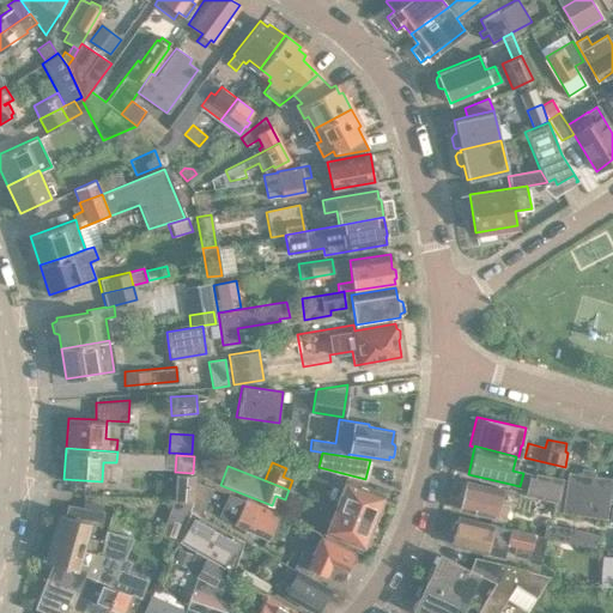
[(581,474),(566,472),(562,511),(607,517),(612,478),(593,475),(594,469),(582,468),(581,474)]
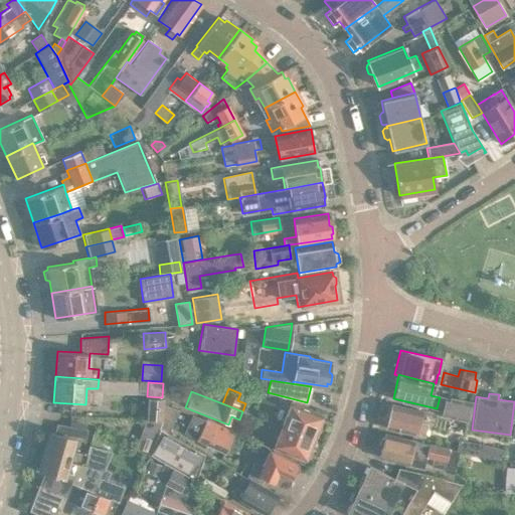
[(162,397),(147,396),(145,418),(160,419),(162,402),(162,397)]
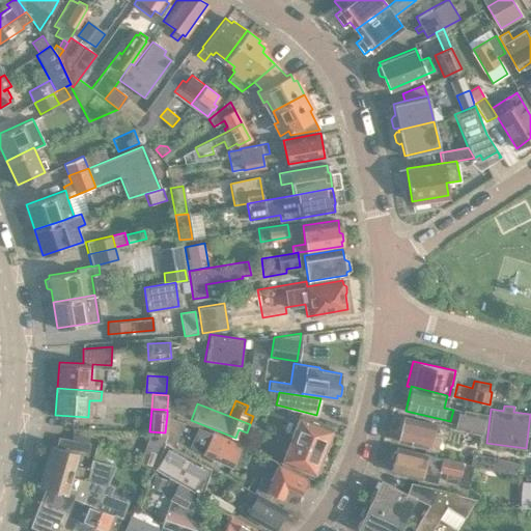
[(456,429),(480,435),(484,415),(460,409),(456,429)]
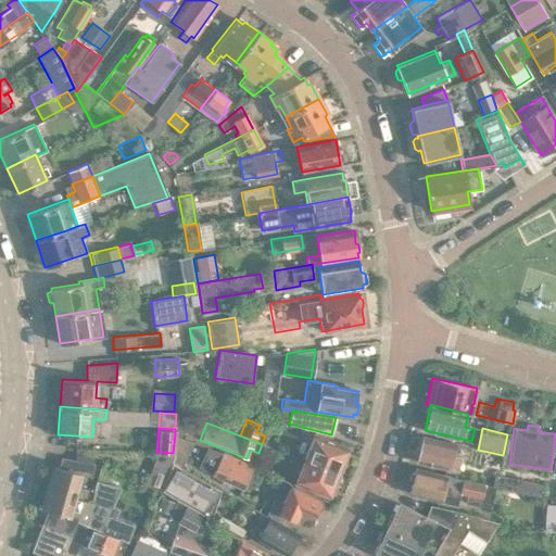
[(171,463),(180,468),(192,441),(175,434),(173,453),(171,463)]
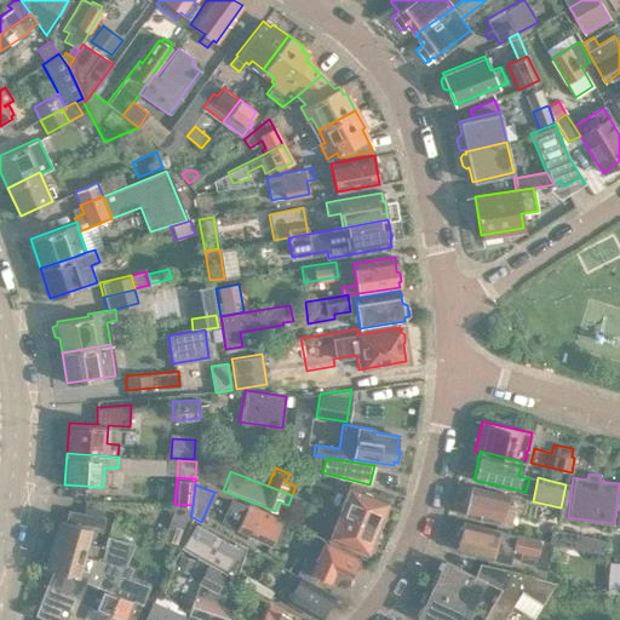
[(349,484),(338,511),(380,527),(386,512),(383,511),(388,500),(349,484)]
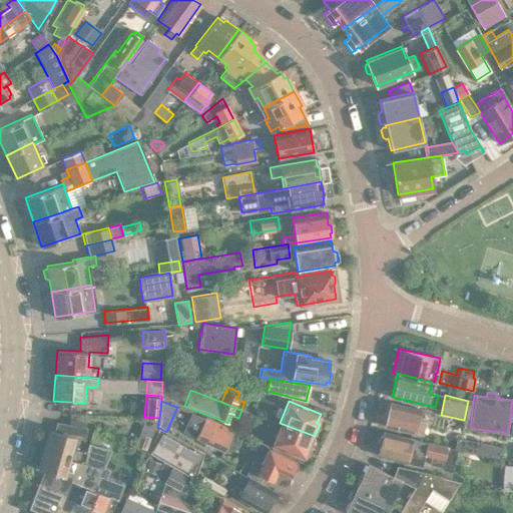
[(419,410),(390,402),(384,426),(421,435),(424,422),(416,420),(419,410)]
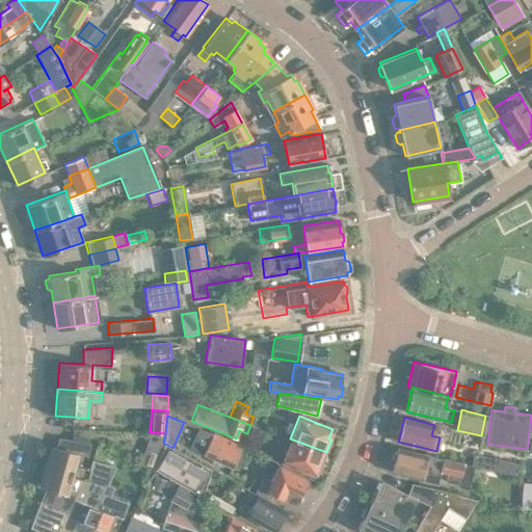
[(257,436),(260,429),(250,425),(247,433),(257,436)]
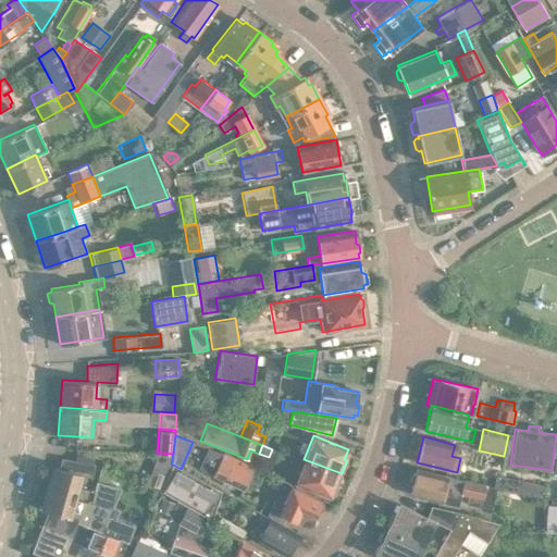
[(254,467),(249,466),(222,453),(214,450),(205,471),(243,490),(254,467)]
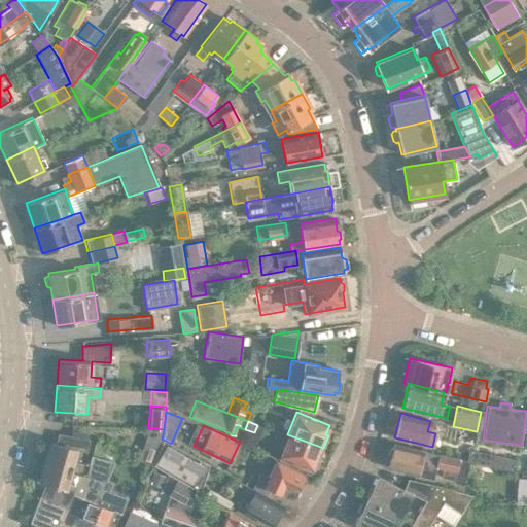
[(148,428),(138,457),(153,465),(162,438),(164,429),(148,428)]
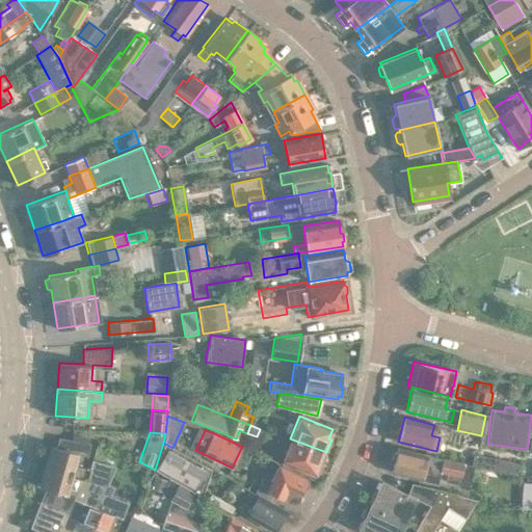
[(51,446),(48,457),(73,464),(76,454),(78,454),(78,453),(86,454),(88,442),(57,437),(57,439),(59,439),(56,448),(51,446)]
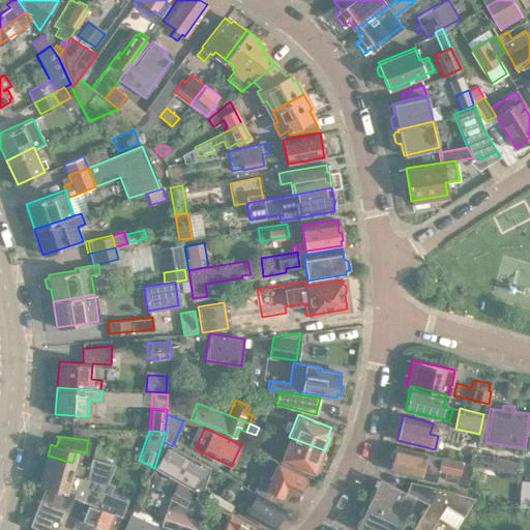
[(325,450),(289,437),(281,460),(313,472),(317,463),(320,464),(325,450)]
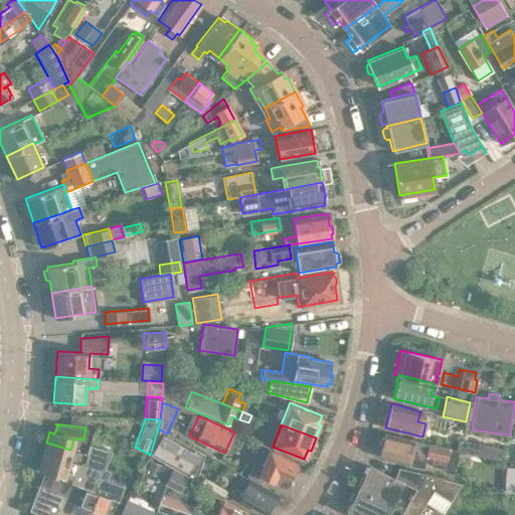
[(167,434),(158,428),(150,455),(195,480),(203,453),(167,434)]
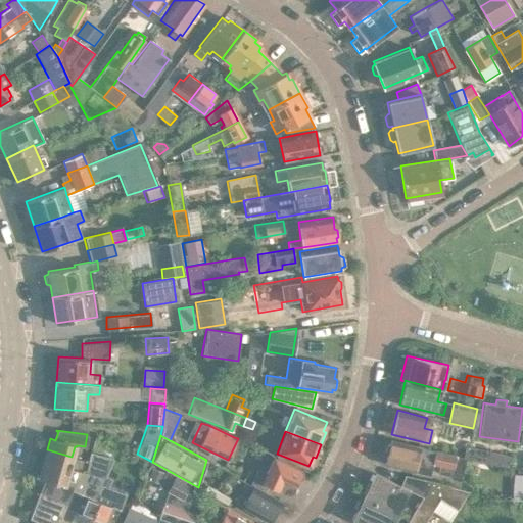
[(430,467),(431,463),(433,450),(390,440),(389,443),(386,445),(385,450),(386,454),(384,464),(429,475),(431,467),(430,467)]
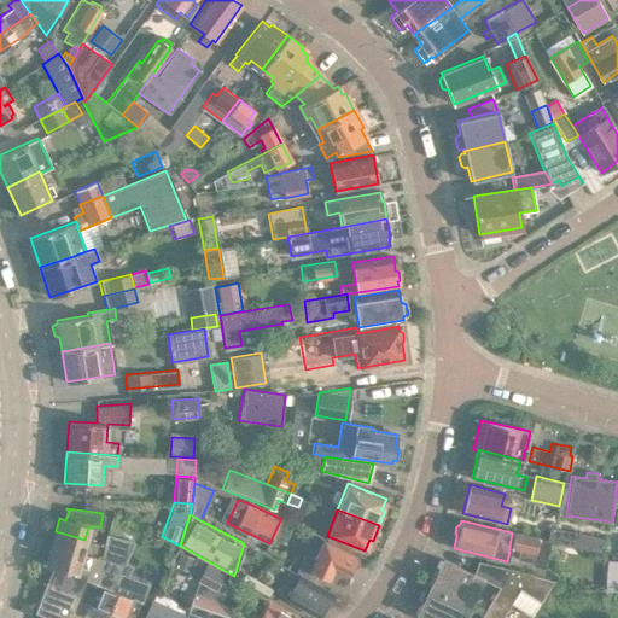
[(602,540),(549,528),(547,540),(549,541),(599,552),(602,540)]
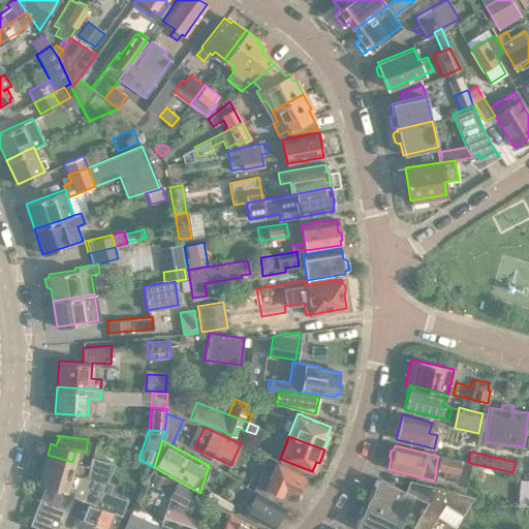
[(88,466),(72,462),(48,455),(40,483),(48,485),(42,500),(67,508),(71,496),(80,475),(86,477),(88,466)]
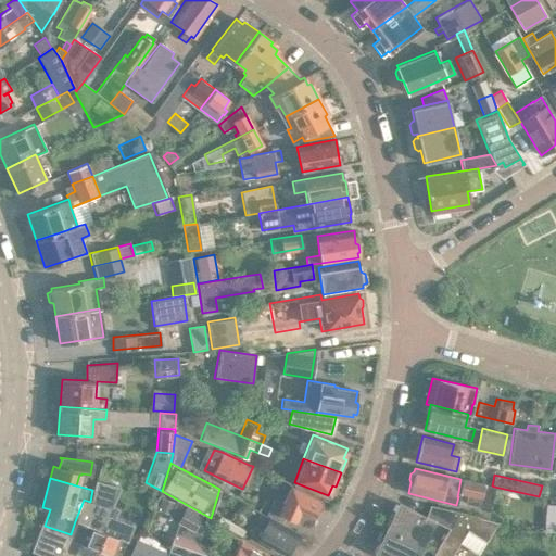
[(468,494),(466,502),(490,508),(494,487),(492,485),(460,479),(458,492),(468,494)]
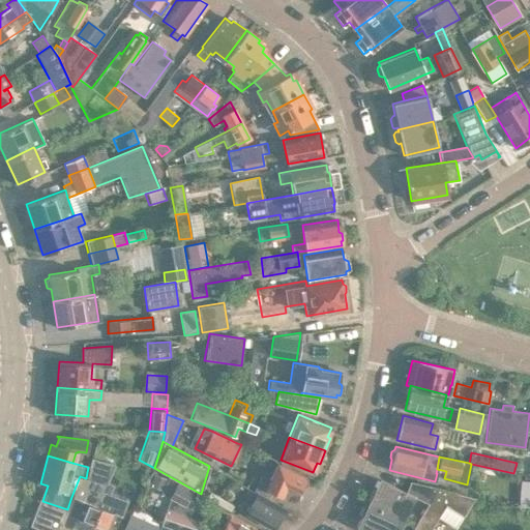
[(304,480),(306,476),(276,463),(269,478),(260,474),(252,491),(257,493),(267,499),(271,492),(294,502),(300,490),(303,492),(307,482),(304,480)]
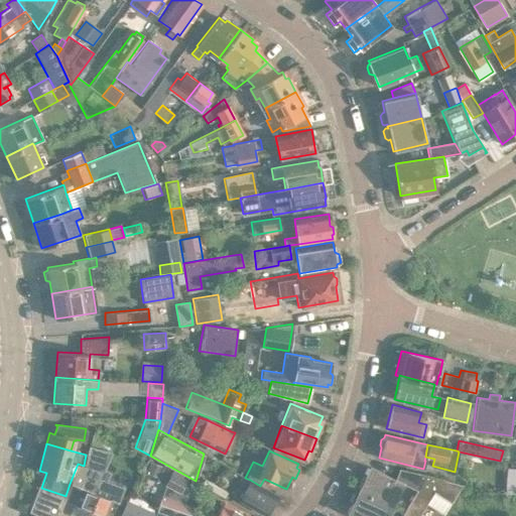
[(70,484),(80,487),(86,490),(91,492),(100,471),(84,466),(78,464),(70,484)]
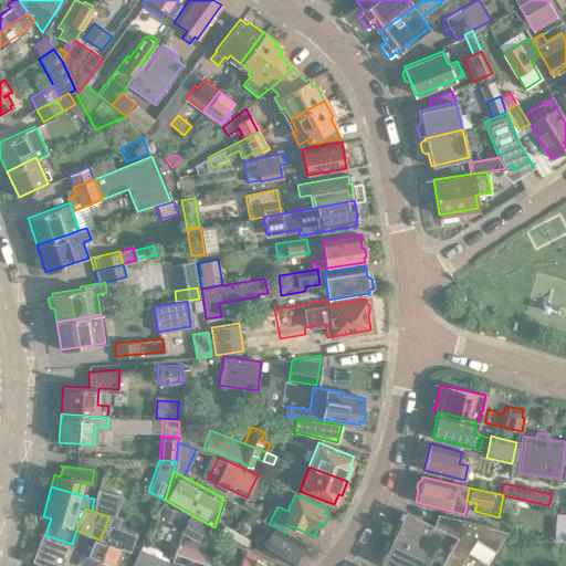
[(565,510),(555,510),(553,545),(565,545),(565,510)]
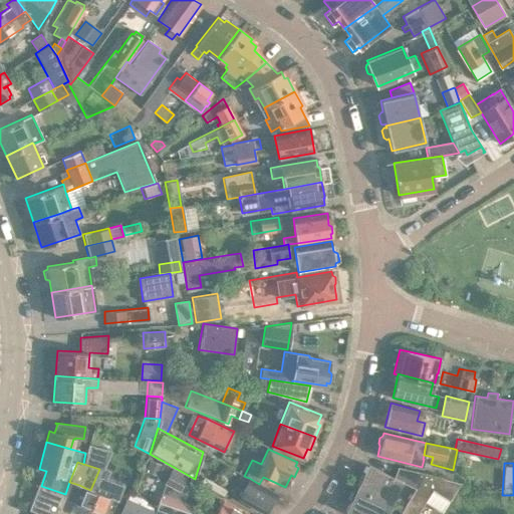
[(182,484),(186,477),(162,465),(156,478),(192,497),(195,491),(182,484)]
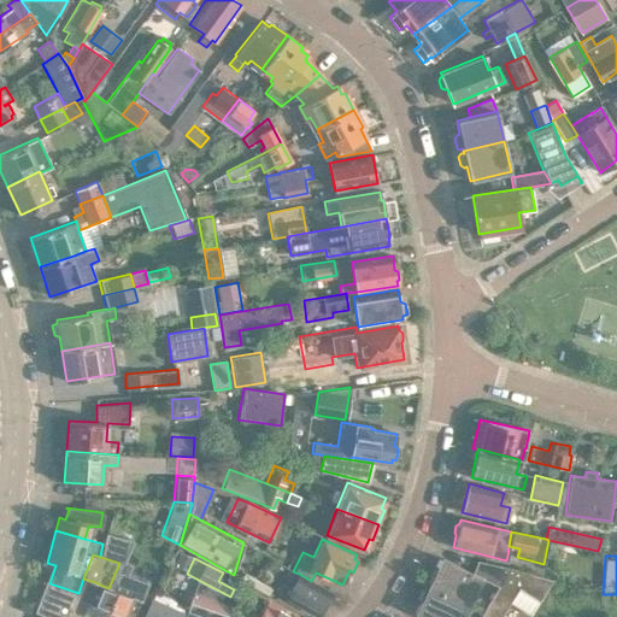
[(430,581),(428,586),(469,605),(482,577),(471,573),(442,558),(435,571),(433,570),(428,580),(430,581)]
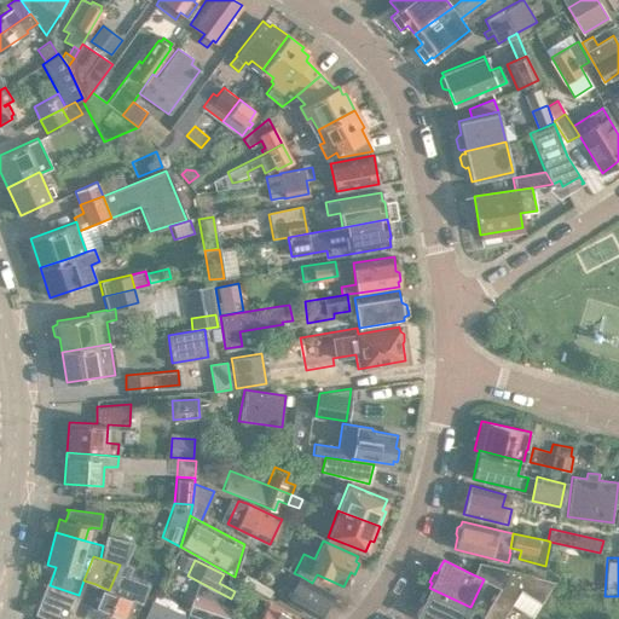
[(554,582),(479,561),(473,574),(484,579),(499,588),(484,613),(493,618),(501,618),(510,603),(532,617),(554,582)]
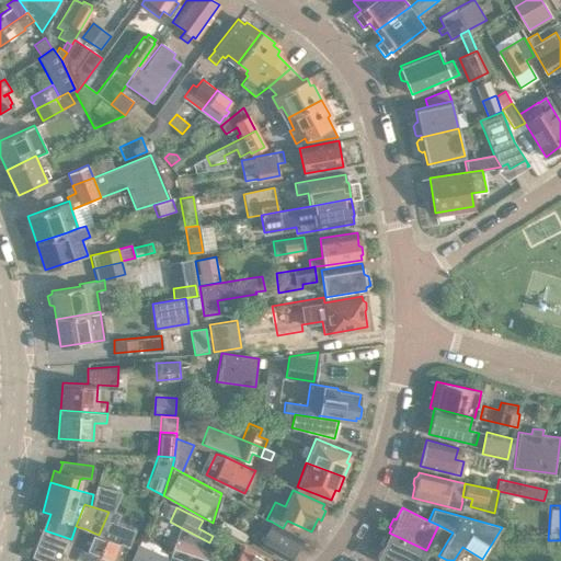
[(219,526),(244,541),(248,536),(222,521),(219,526)]
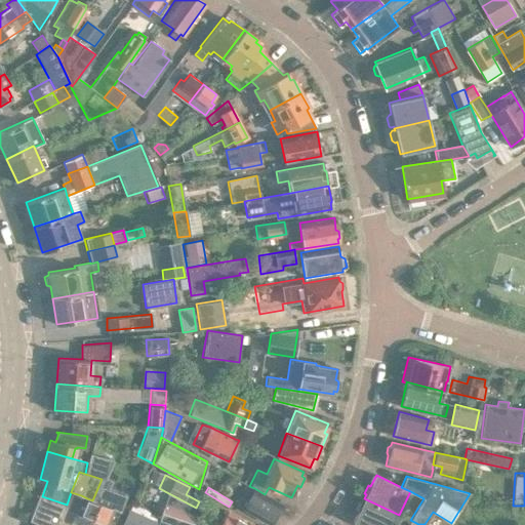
[(247,500),(239,496),(235,503),(270,523),(281,503),(265,494),(254,488),(247,500)]
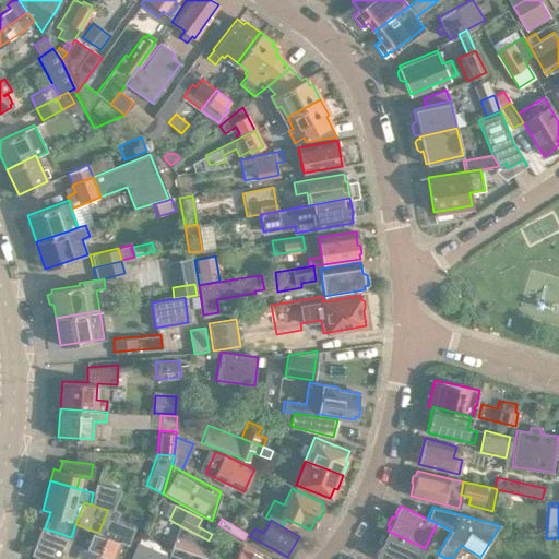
[(93,531),(86,527),(75,524),(71,537),(64,554),(63,554),(74,558),(74,555),(82,558),(83,556),(93,531)]
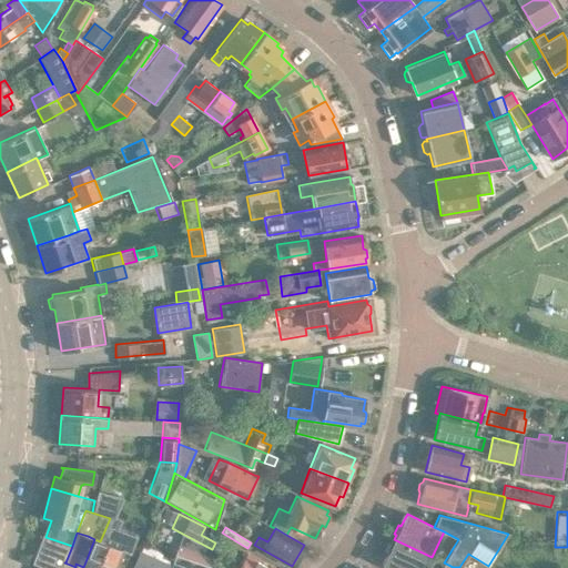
[(172,560),(173,561),(189,567),(212,567),(215,559),(202,555),(205,547),(181,534),(172,560)]
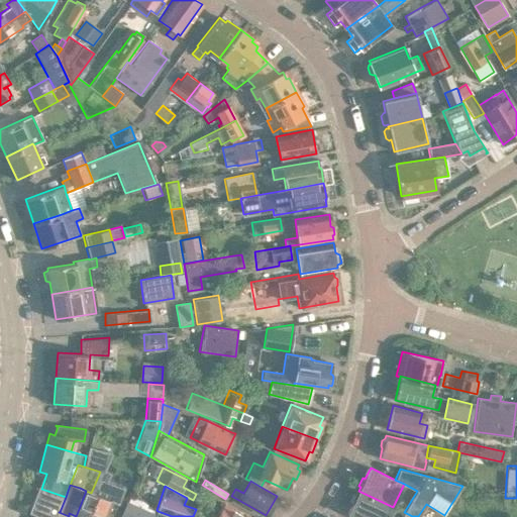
[(57,516),(59,512),(60,512),(66,497),(41,489),(38,488),(30,508),(36,510),(33,516),(57,516)]
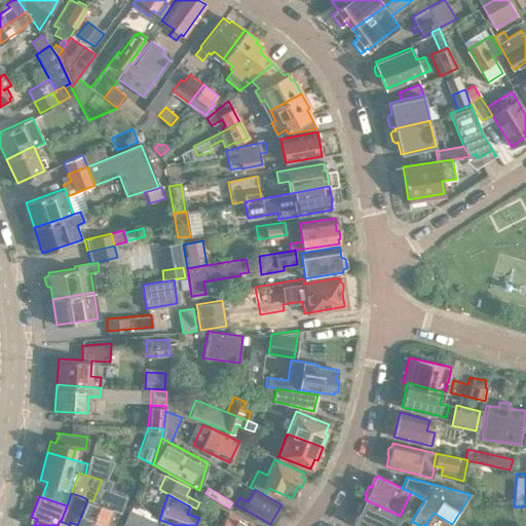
[(92,501),(87,499),(78,523),(85,525),(89,525),(99,504),(92,501)]
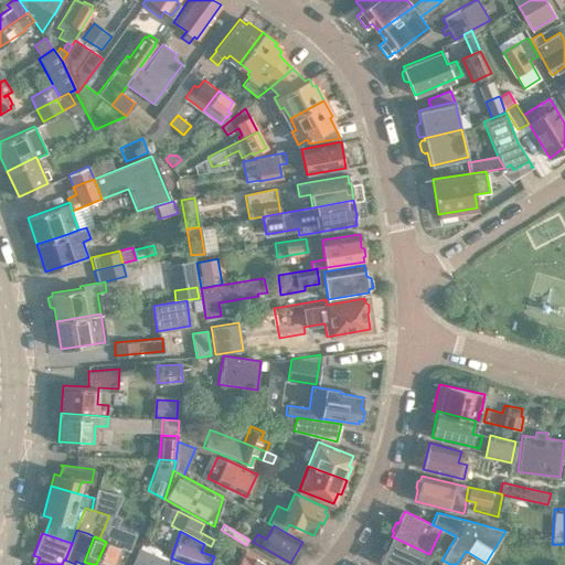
[(423,564),(429,554),(392,536),(390,541),(388,540),(383,548),(385,550),(380,562),(385,564),(423,564)]
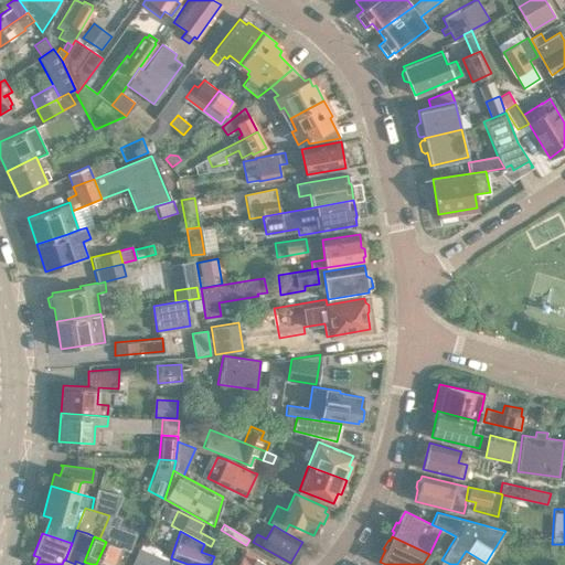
[(119,564),(126,550),(106,542),(96,564),(119,564)]
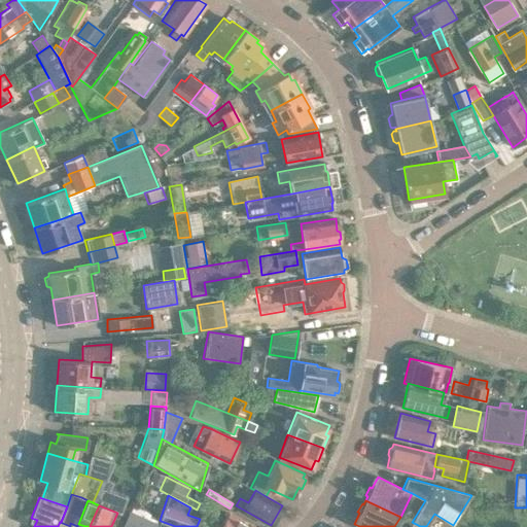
[(154,526),(157,522),(130,511),(121,526),(154,526)]
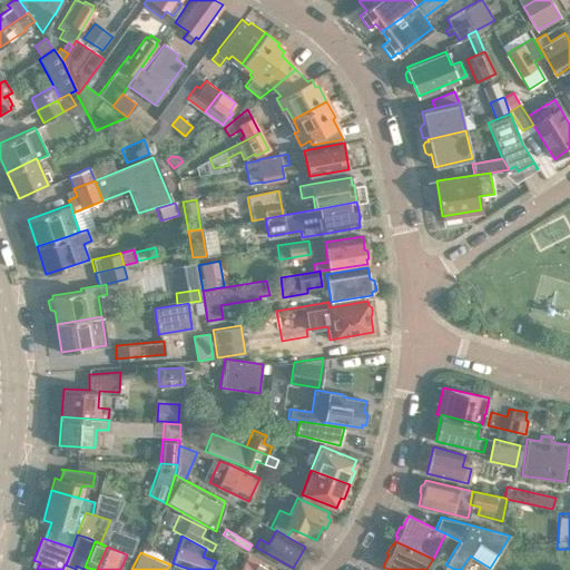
[(273,569),(245,554),(236,569),(273,569)]
